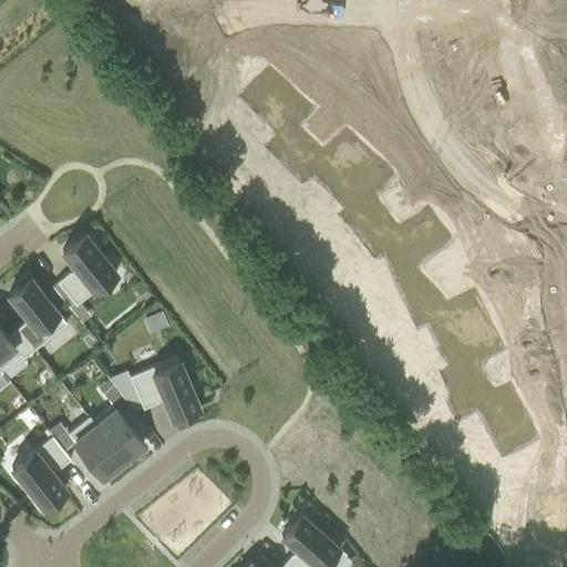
[(70,270),(57,280),(75,305),(116,271),(98,249),(96,247),(85,234),(84,233),(72,241),(62,250),(75,268),(70,271),(70,270)]
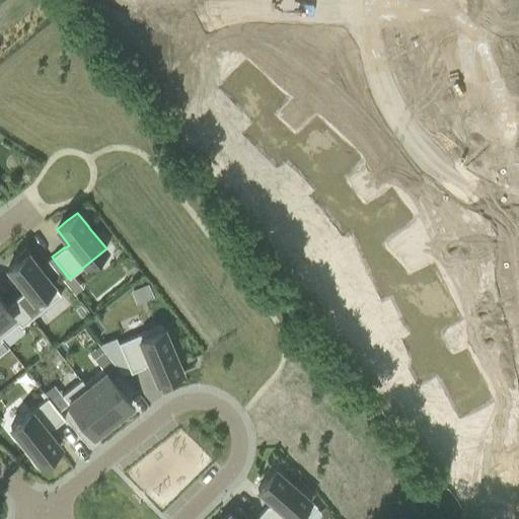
[(17,261),(7,269),(24,291),(15,298),(29,317),(60,294),(38,267),(24,249),(14,257),(17,261)]
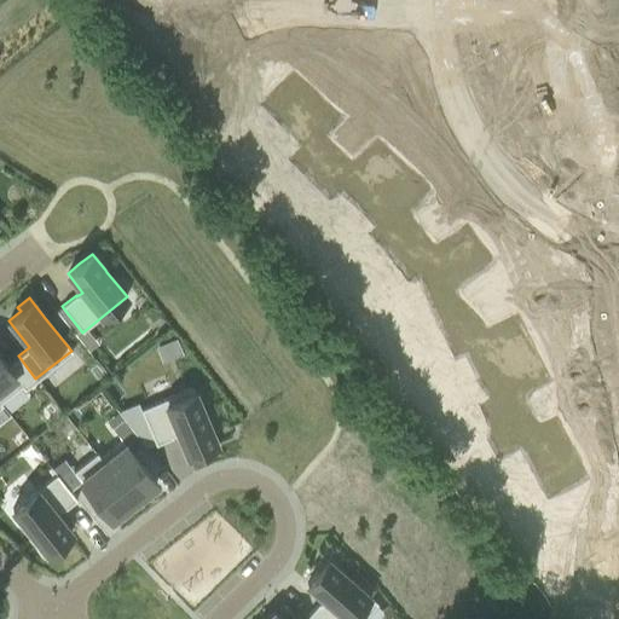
[(56,311),(50,316),(59,328),(65,323),(56,311)]
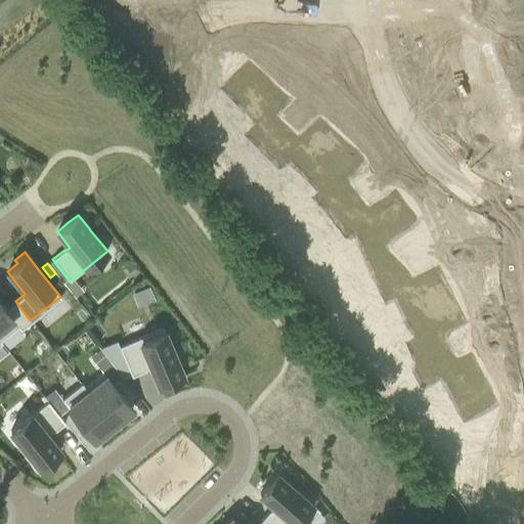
[(0,302),(0,338),(16,325),(19,330),(30,320),(15,301),(5,309),(0,302)]
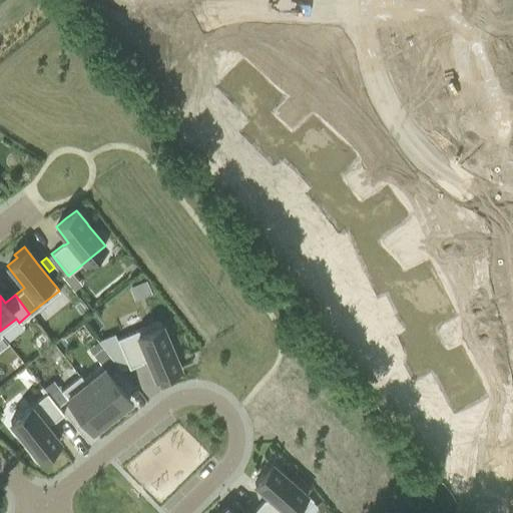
[(159,321),(116,340),(128,369),(143,363),(142,362),(147,360),(154,378),(179,368),(159,321)]
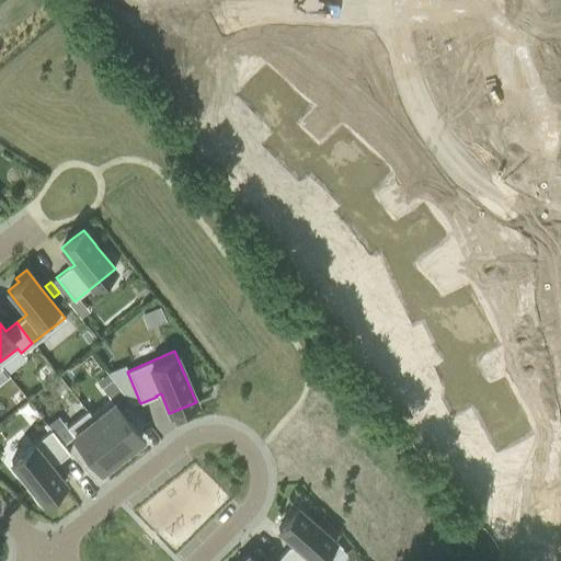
[(112,380),(102,388),(107,396),(117,387),(112,380)]
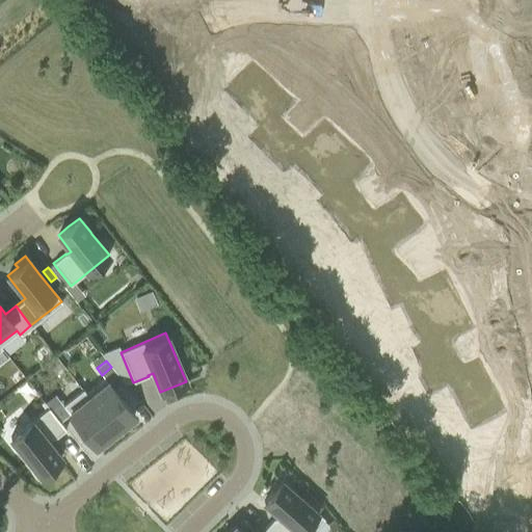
[(105,378),(85,394),(114,431),(134,416),(105,378)]
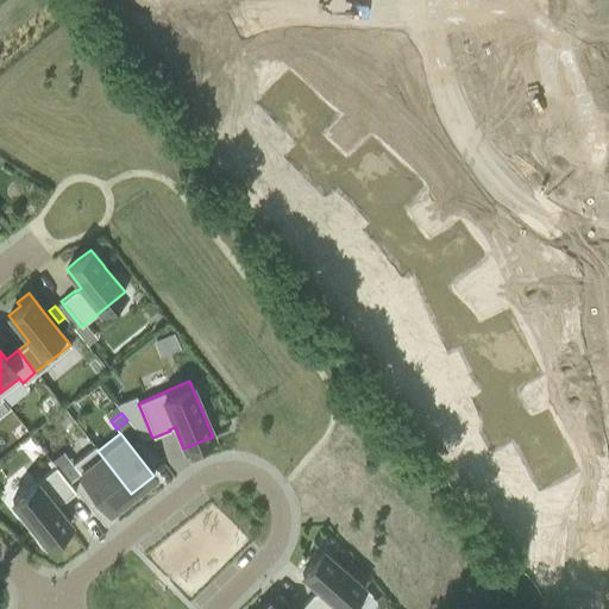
[(94,447),(71,464),(110,512),(111,510),(131,494),(98,451),(94,447)]
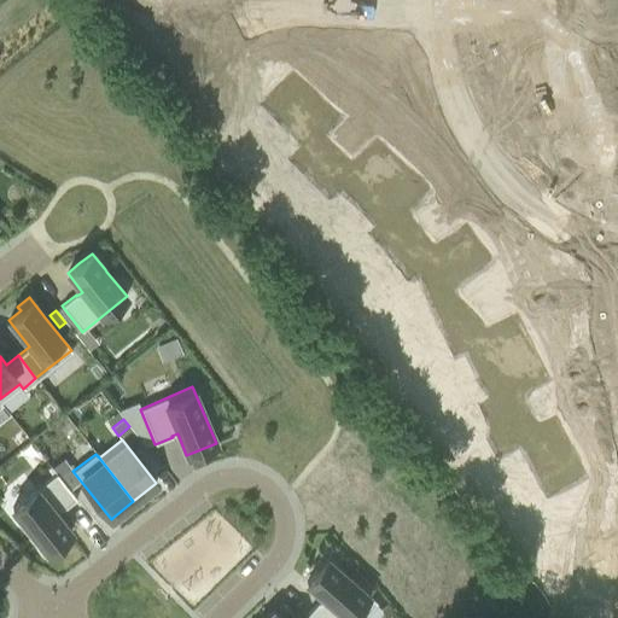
[(63,459),(52,468),(56,473),(58,476),(69,466),(63,459)]
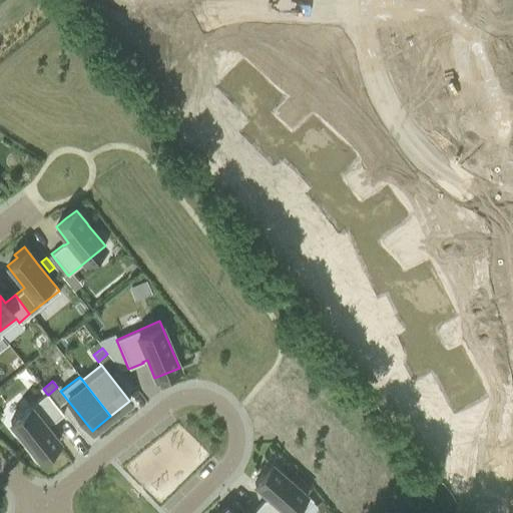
[(46,393),(10,422),(27,445),(25,447),(34,458),(37,456),(38,458),(48,450),(59,442),(46,426),(51,423),(51,424),(63,414),(48,395),(46,393)]
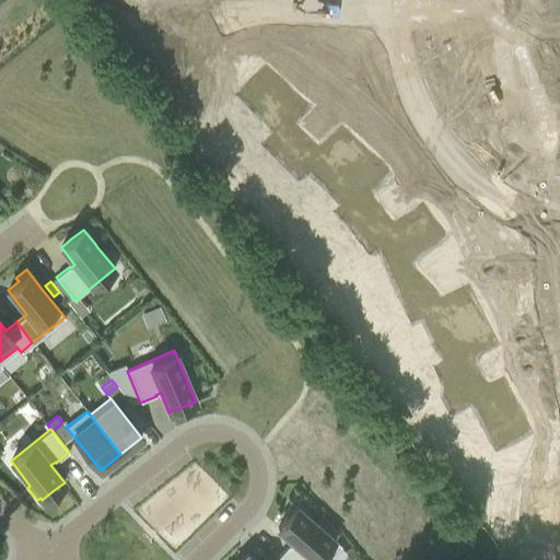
[(296,506),(277,528),(293,541),(289,547),(288,546),(277,558),(279,559),(327,559),(340,546),(296,506)]
